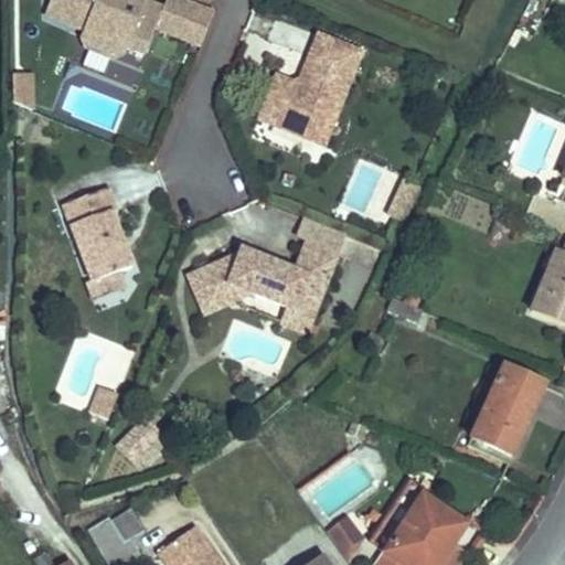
[(201,49),(214,14),(180,0),(166,0),(162,9),(140,0),(52,0),(45,17),(83,32),(81,38),(85,50),(112,61),(124,55),(127,49),(144,56),(155,30),(201,49)]
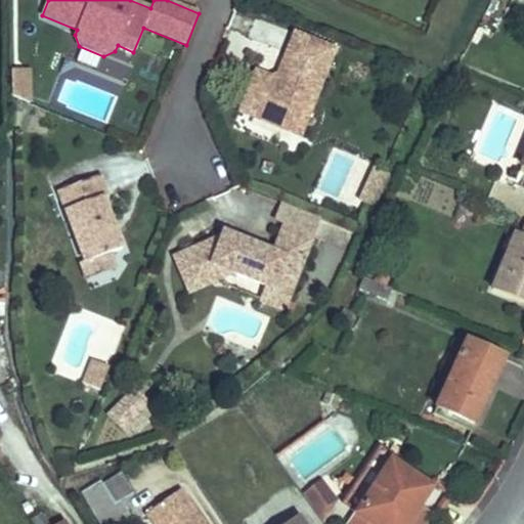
[(336,48),(296,32),(278,73),(281,80),(272,83),(269,77),(256,72),(248,93),(267,101),(259,121),(300,137),(336,48)]
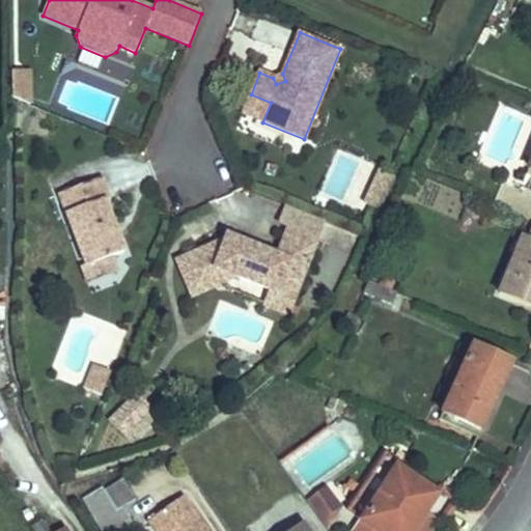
[(29,71),(11,71),(12,98),(30,104),(29,71)]
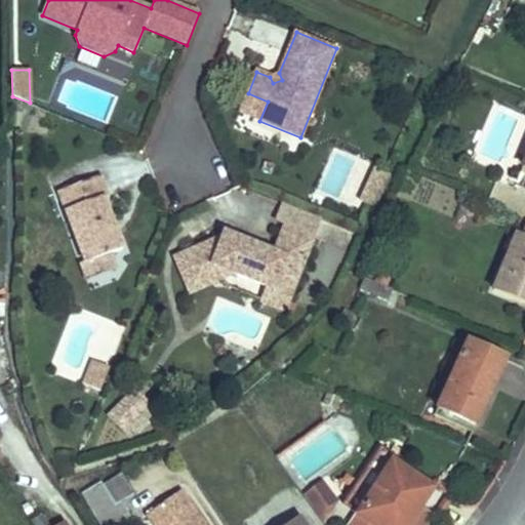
[(279,73),(270,77),(273,83),(282,80),(279,73)]
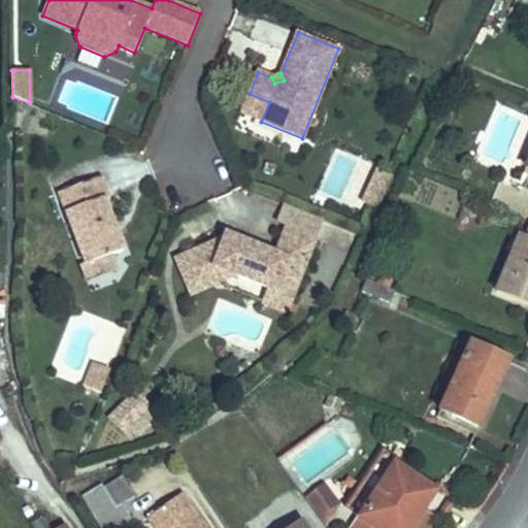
[(269,102),(250,94),(241,113),(261,122),(269,102)]
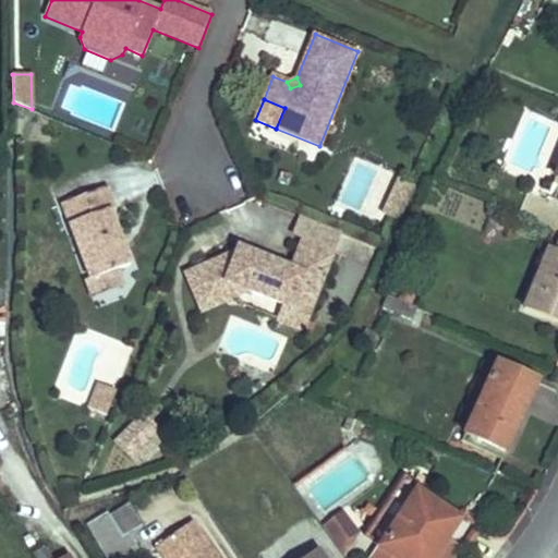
[(398,180),(387,203),(402,209),(413,186),(398,180)]
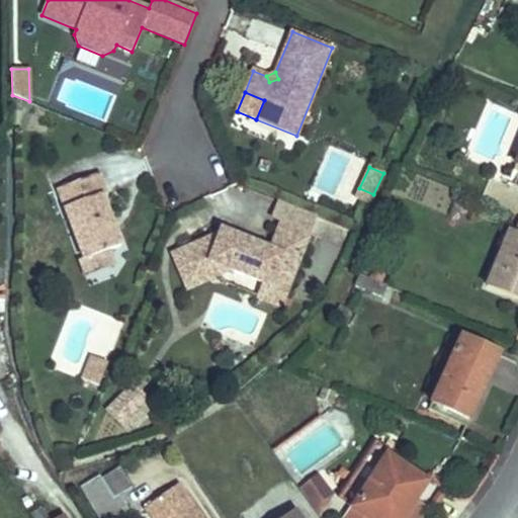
[(85,260),(108,251),(120,247),(100,195),(106,193),(98,174),(58,189),(85,260)]
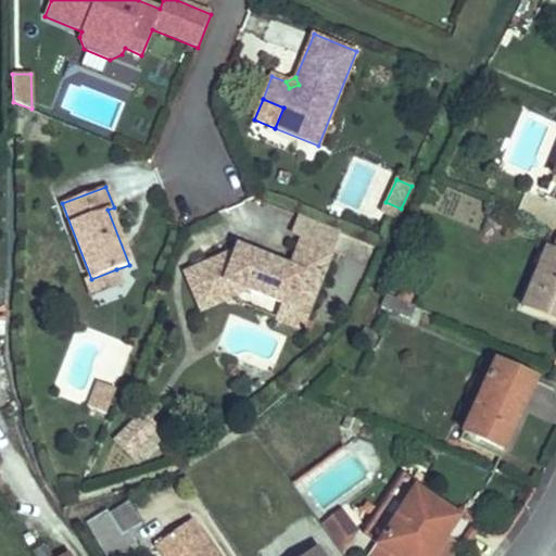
[(401,209),(386,202),(381,212),(396,219),(401,209)]
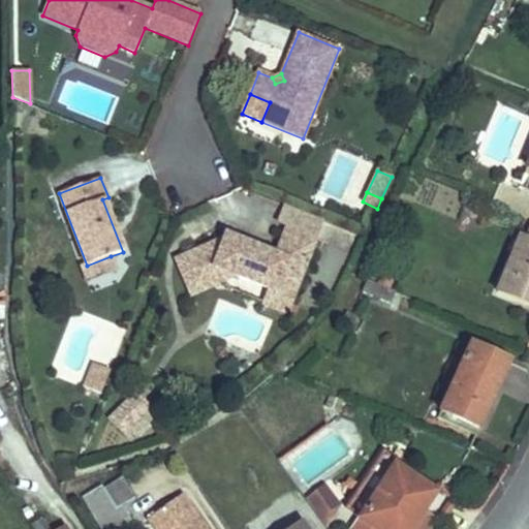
[(287,226),(316,238),(322,221),(286,207),(279,223),(287,226)]
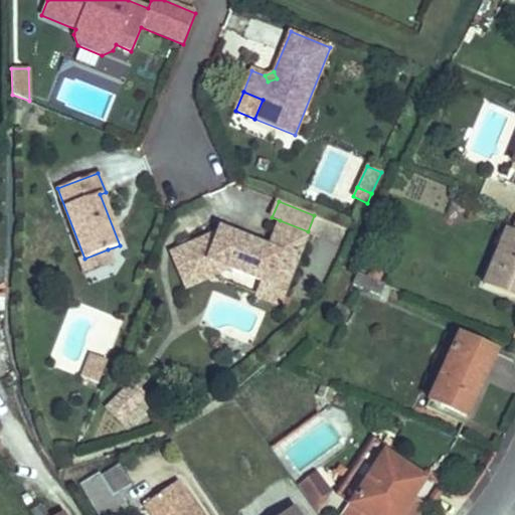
[(280,220),(269,249),(239,238),(237,243),(228,239),(230,234),(219,230),(218,233),(172,253),(186,287),(228,269),(284,291),(308,231),(280,220)]
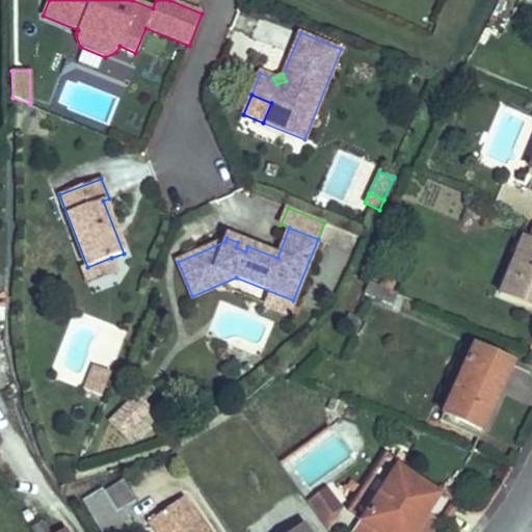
[(531,243),(523,240),(501,293),(531,306),(531,243)]
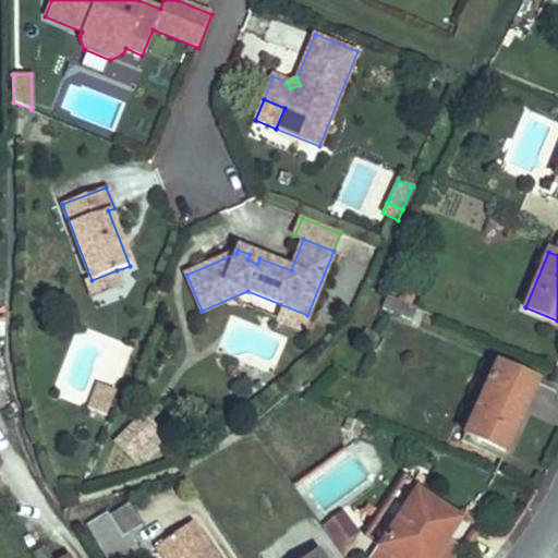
[(250,254),(247,259),(257,264),(259,258),(250,254)]
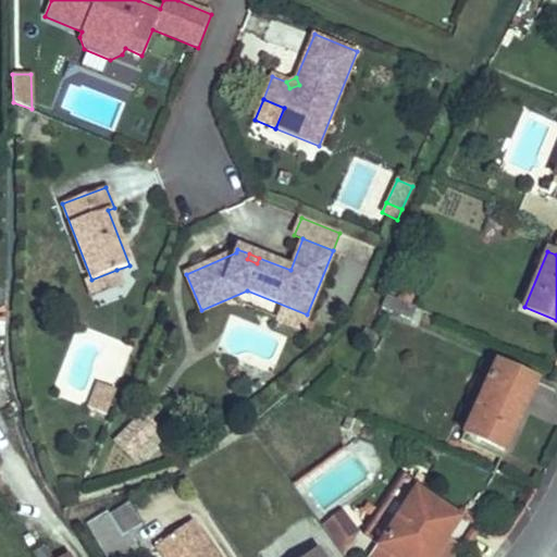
[(116,270),(86,282),(91,297),(122,285),(116,270)]
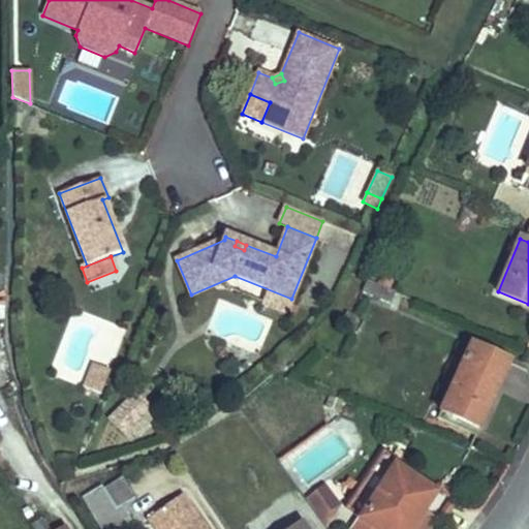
[(390,303),(395,291),(367,280),(363,292),(372,297),(374,290),(382,293),(380,300),(390,303)]
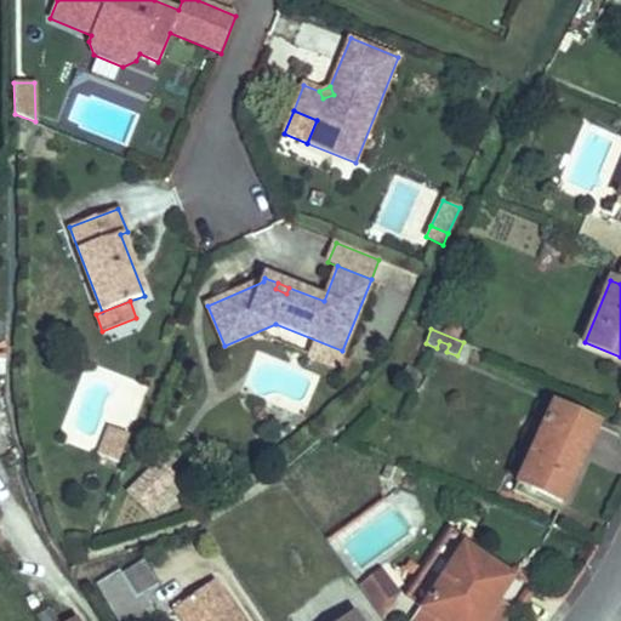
[(342,351),(317,341),(311,357),(336,368),(342,351)]
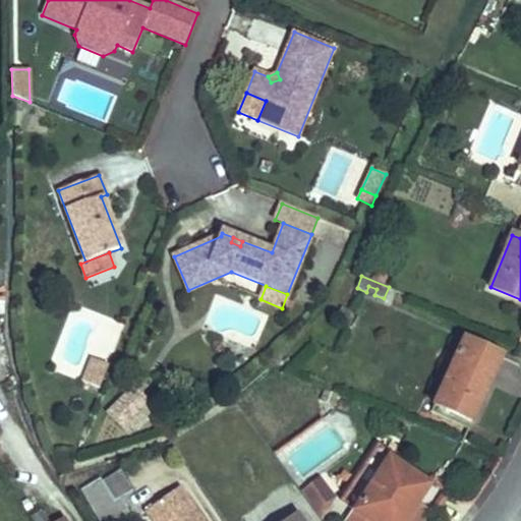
[(377,289),(368,286),(366,292),(374,295),(377,289)]
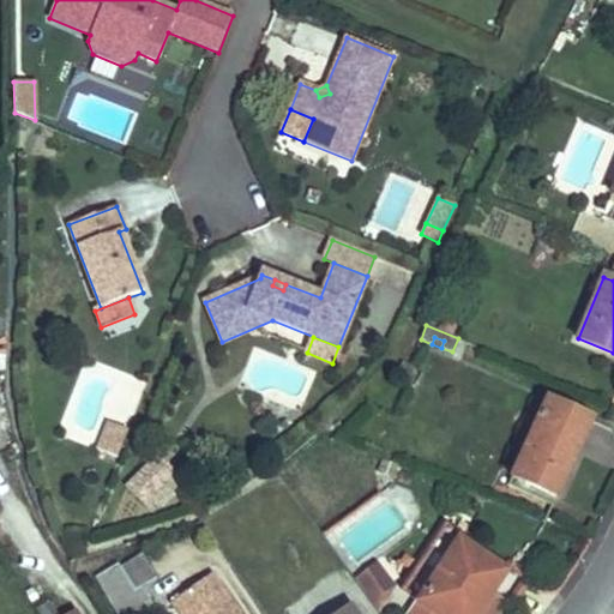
[(414,368),(403,362),(395,377),(405,383),(414,368)]
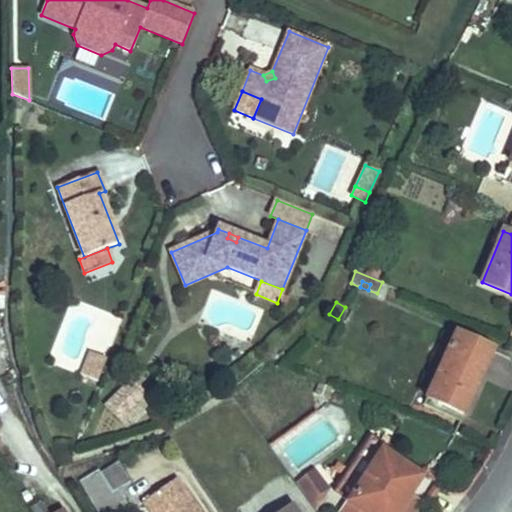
[(492,351),(456,334),(428,393),(439,398),(437,403),(459,413),(473,383),(477,384),(492,351)]
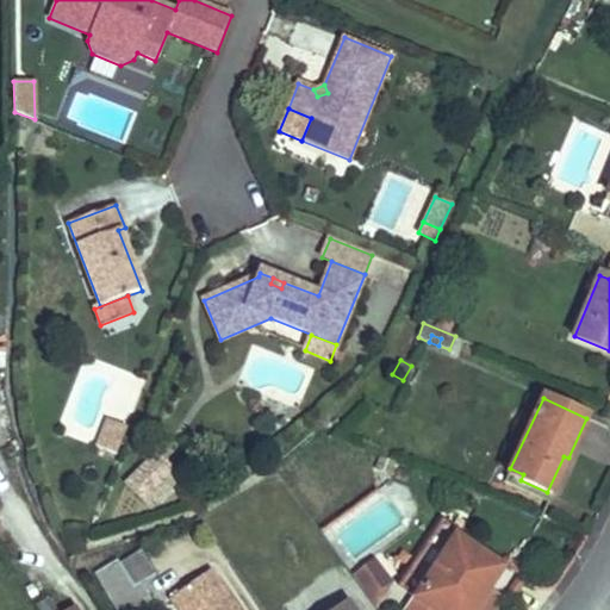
[(116,454),(126,428),(109,421),(98,447),(116,454)]
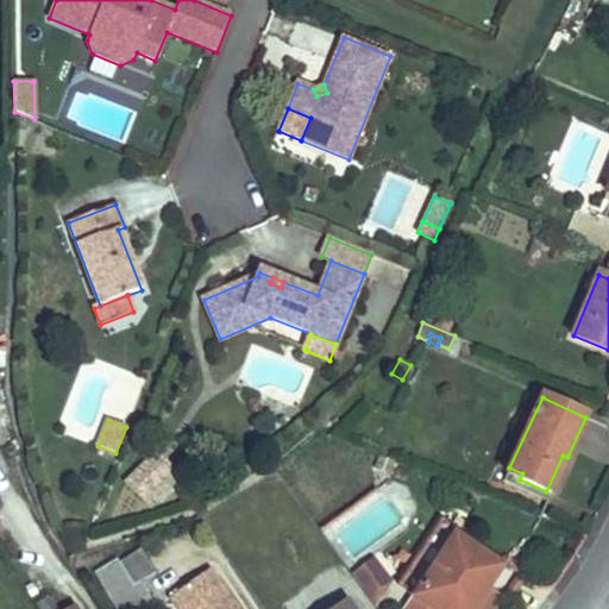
[(143,501),(173,471),(156,453),(126,483),(143,501)]
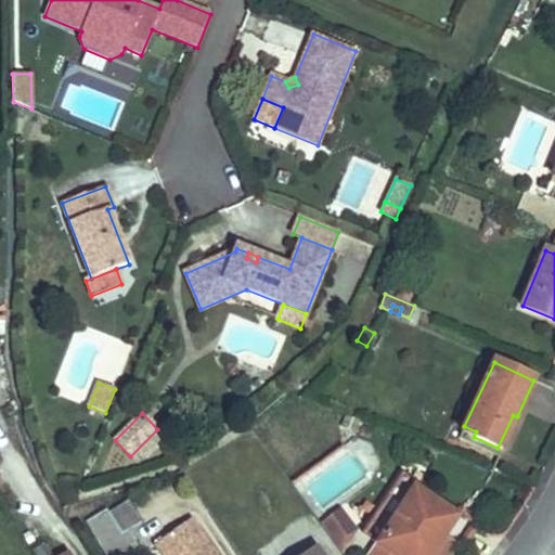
[(361,421),(346,415),(341,427),(357,433),(361,421)]
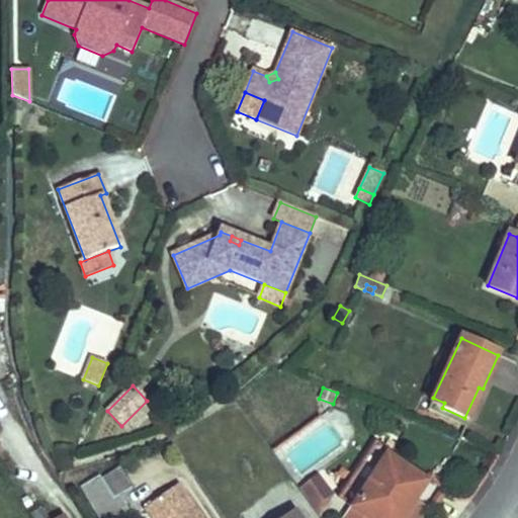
[(464,418),(468,420),(483,389),(479,387),(464,418)]
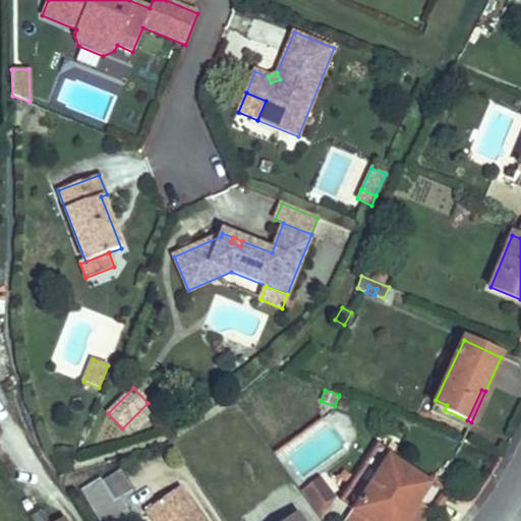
[(436,400),(433,405),(445,410),(447,405),(436,400)]
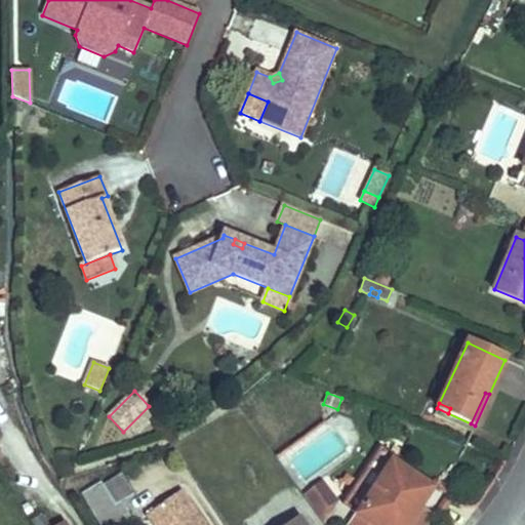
[(155,411),(149,406),(123,432),(128,437),(155,411)]
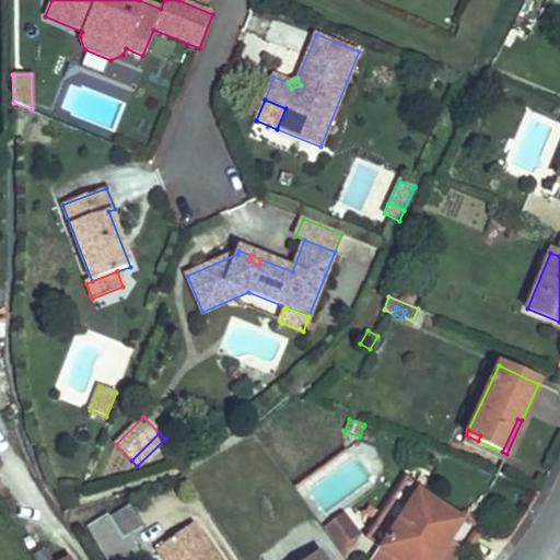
[(435,559),(448,541),(461,523),(418,494),(422,489),(406,479),(365,541),(381,552),(375,559),(435,559)]
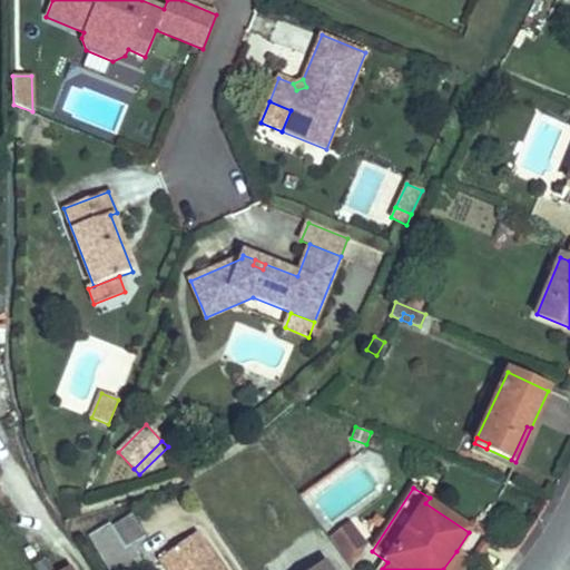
[(145,536),(131,516),(111,527),(125,548),(130,543),(145,536)]
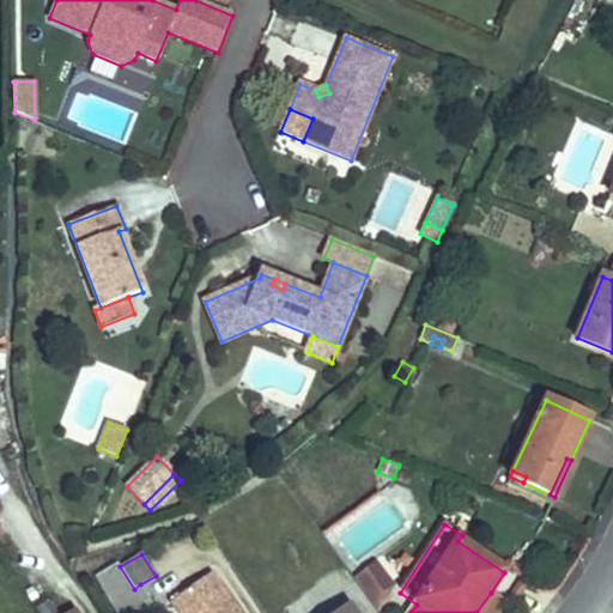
[(354,578),(372,604),(395,586),(376,560),(354,578)]
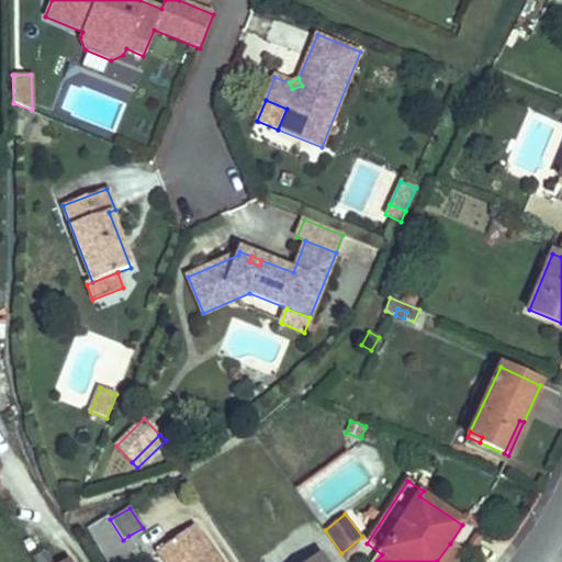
[(123,540),(110,519),(108,516),(87,529),(107,561),(132,561),(142,557),(128,536),(123,540)]
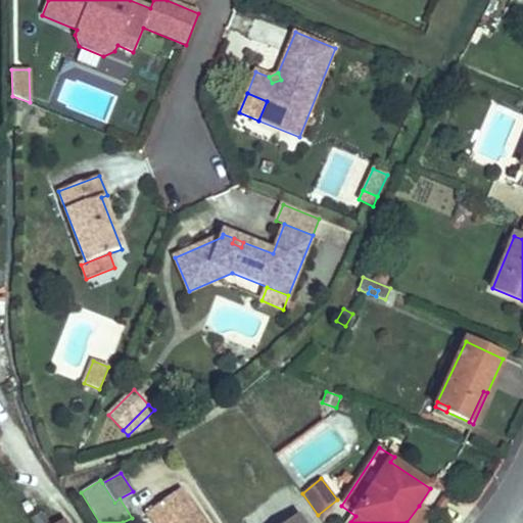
[(204,522),(181,489),(146,514),(151,522),(204,522)]
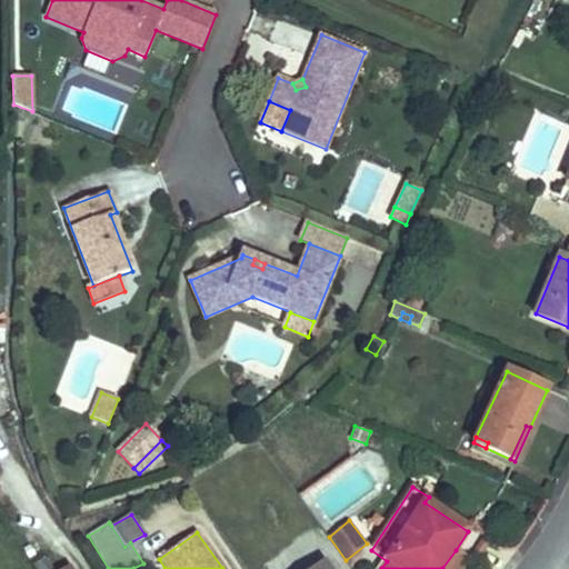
[(351,567),(367,543),(346,560),(351,567)]
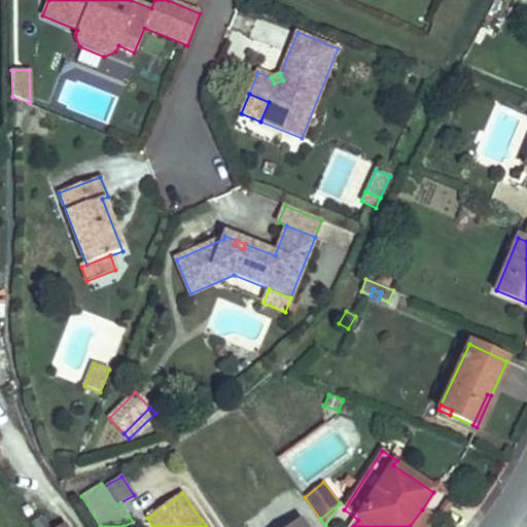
[(427,526),(434,518),(422,510),(410,526),(427,526)]
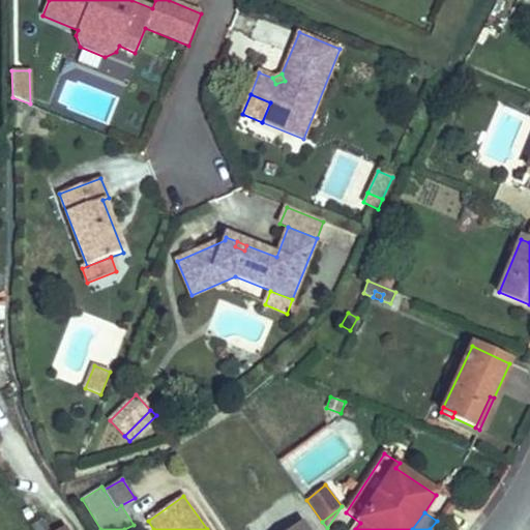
[(49,529),(42,521),(32,527),(33,529),(49,529)]
